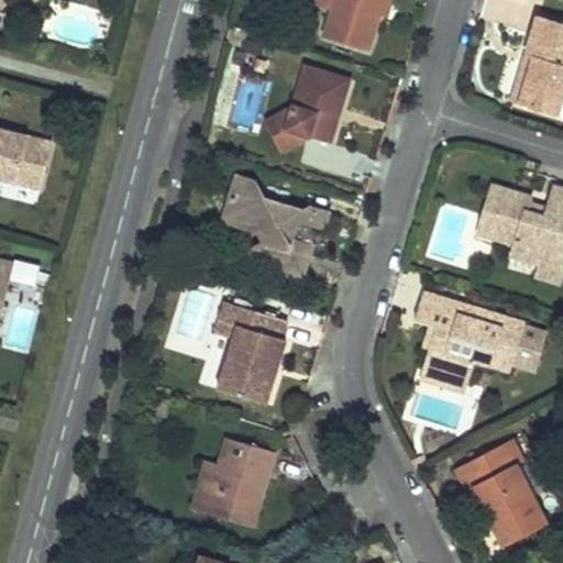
[(333,0),(323,36),(368,50),(378,15),(383,0),(333,0)]
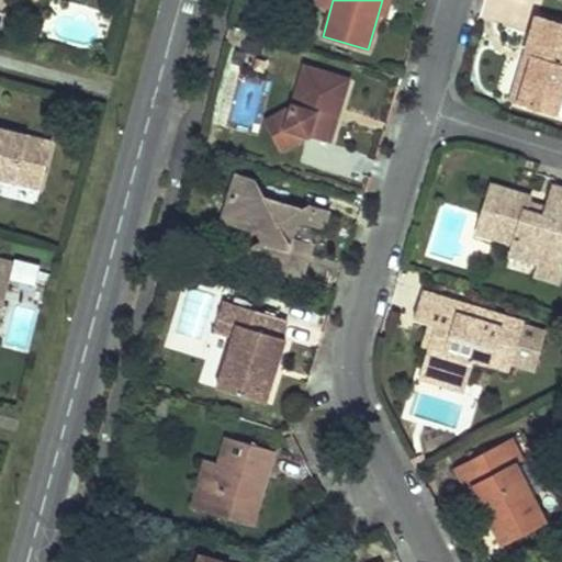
[(382,0),(378,15),(384,18),(390,0),(382,0)]
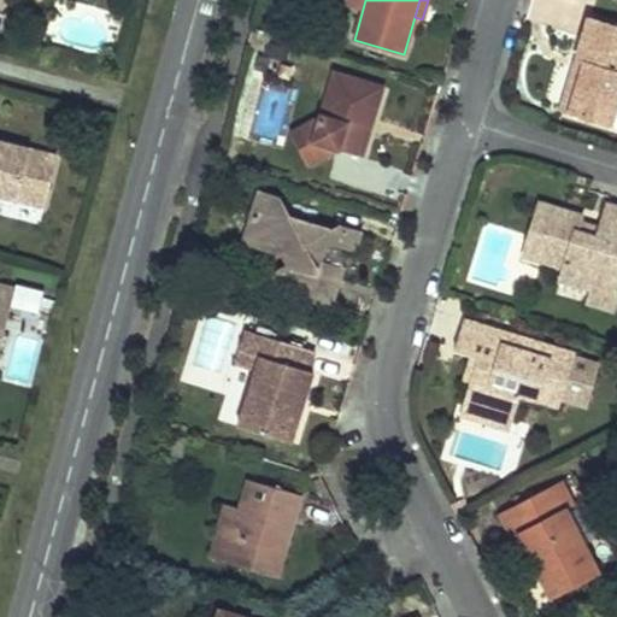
[(569,112),(611,124),(616,103),(616,23),(591,16),(575,59),(585,62),(569,112)]
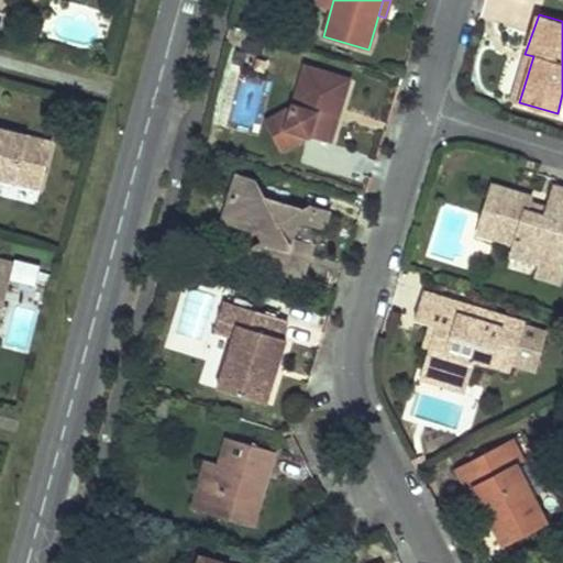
[(525,54),(511,99),(519,102),(533,56),(525,54)]
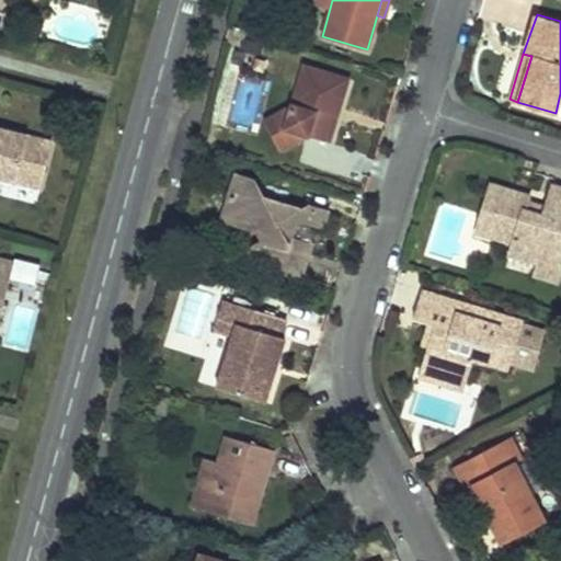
[(305,135),(329,141),(348,78),(305,65),(292,107),(284,128),(305,135)]
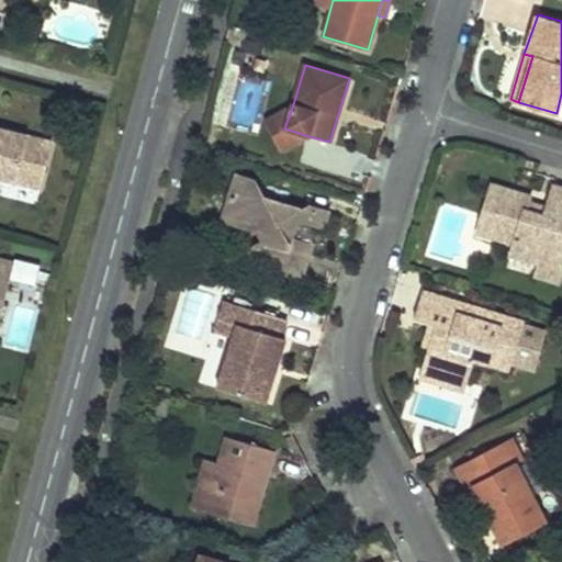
[(292,108),(263,120),(277,149),(305,135),(284,128),(292,108)]
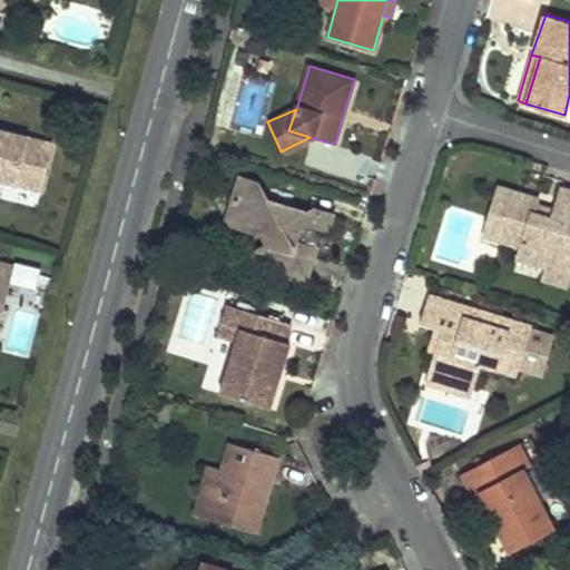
[(0,129),(0,180),(42,192),(56,145),(0,129)]
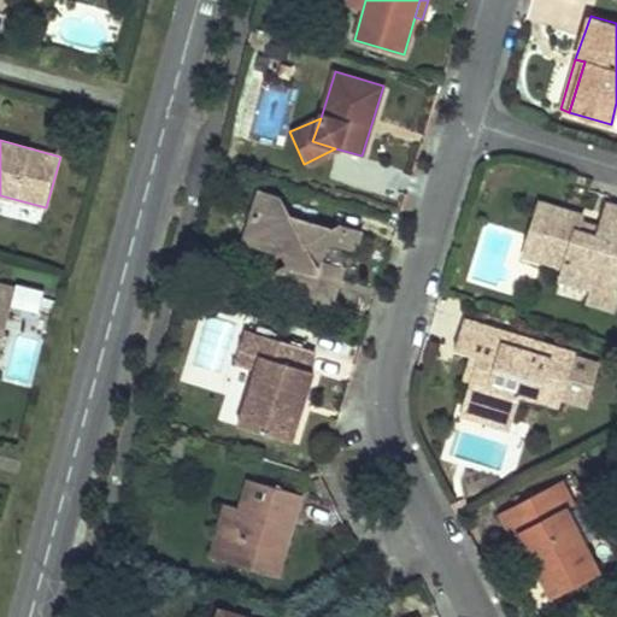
[(277,197),(259,192),(245,239),(280,250),(287,262),(276,269),(271,286),(331,304),(348,246),(354,247),(359,231),(336,224),(330,228),(307,221),(306,227),(292,222),(277,197)]
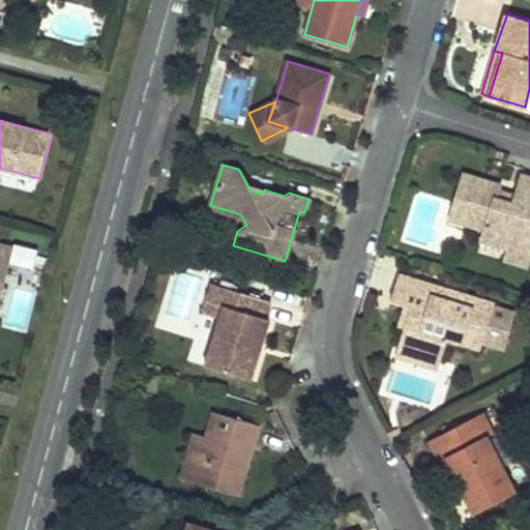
[(500,184),(464,173),(449,221),(483,231),(480,240),(509,248),(529,255),(529,177),(523,176),(517,196),(513,206),(495,200),(498,190),(500,184)]
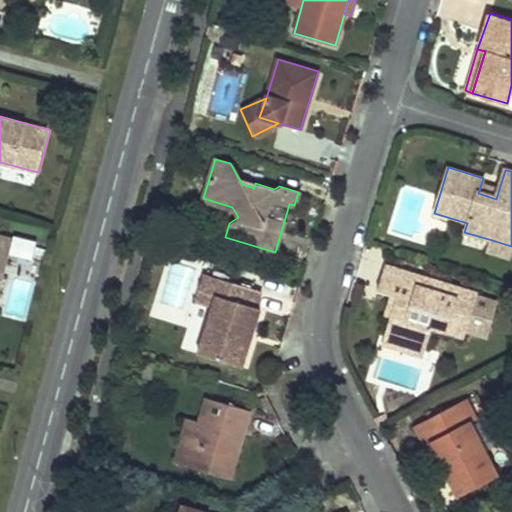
[(481,184),(478,193),(496,199),(499,189),(481,184)]
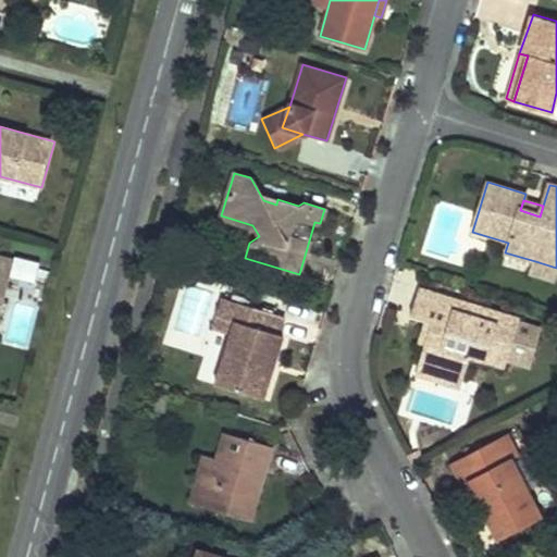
[(0,276),(9,280),(15,258),(0,254),(0,276)]
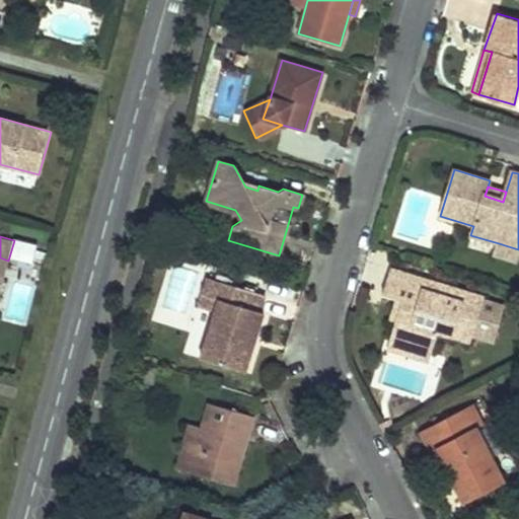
[(11,258),(33,264),(38,244),(15,240),(11,258)]
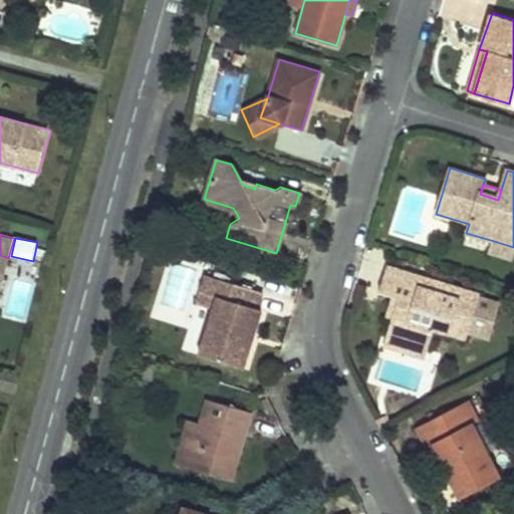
[(513,247),(494,241),(490,252),(511,259),(513,251),(513,247)]
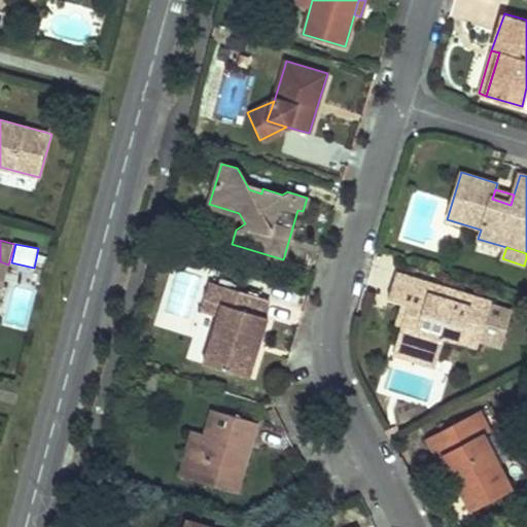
[(0,297),(8,265),(0,261),(0,297)]
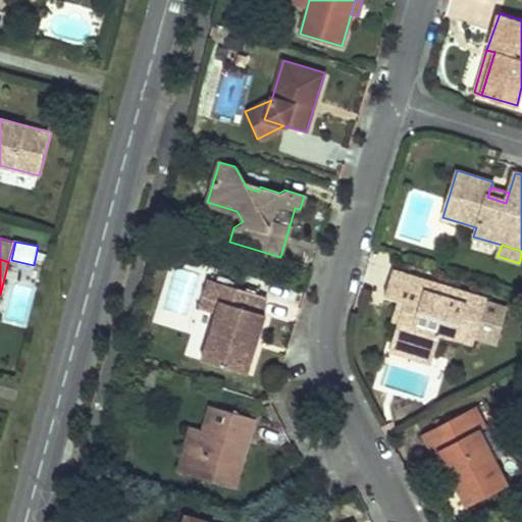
[(440,334),(474,345),(477,334),(487,300),(487,297),(459,289),(457,298),(430,291),(433,281),(395,269),(386,298),(398,301),(392,320),(400,322),(395,341),(435,353),(440,334)]
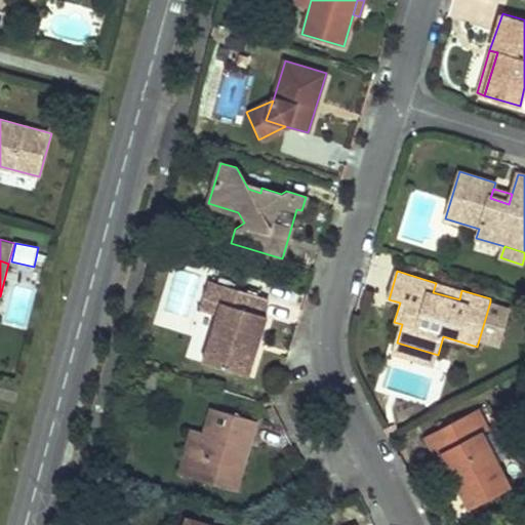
[(216,315),(203,361),(248,375),(266,317),(261,315),(267,297),(208,280),(203,297),(220,304),(216,315)]
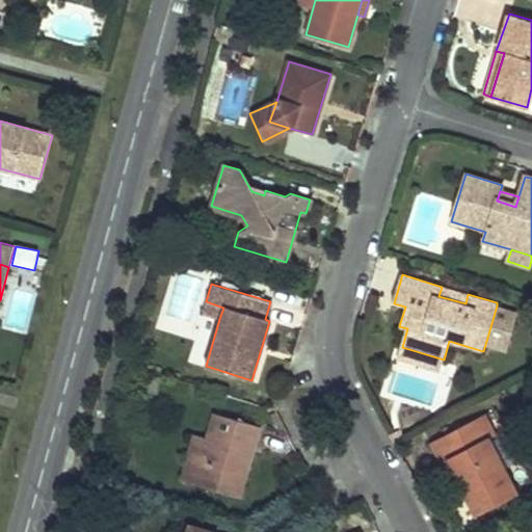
[(442,287),(439,296),(466,303),(468,294),(442,287)]
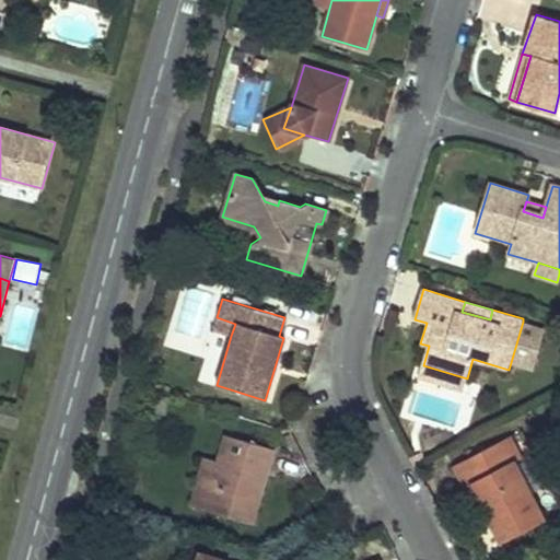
[(217,317),(213,330),(231,336),(235,324),(217,317)]
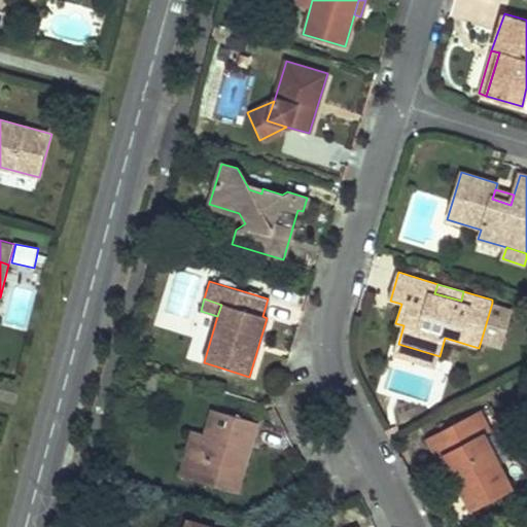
[(517,310),(492,303),(482,338),(506,345),(517,310)]
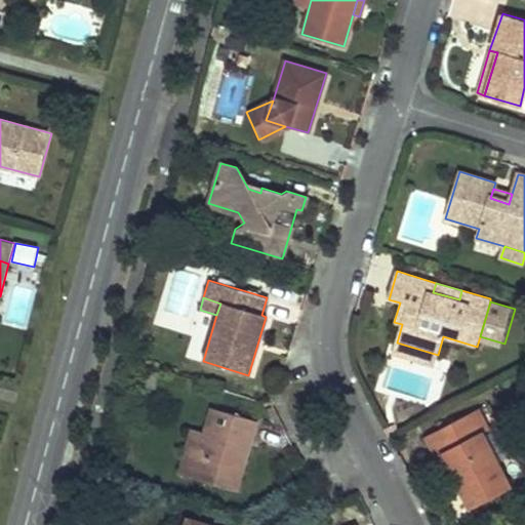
[(397,342),(394,353),(435,365),(438,355),(397,342)]
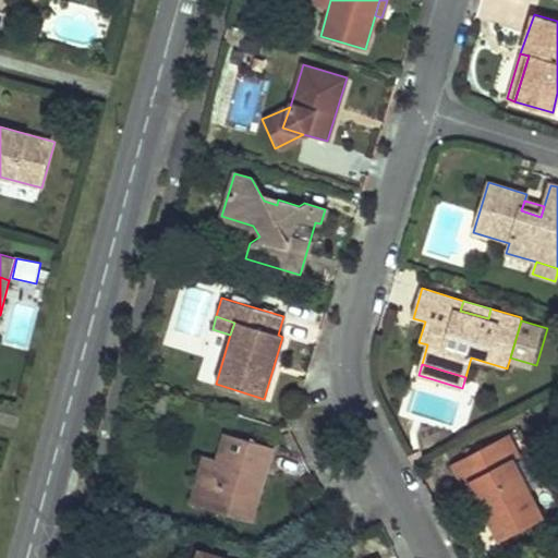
[(174,395),(164,391),(159,405),(170,409),(174,395)]
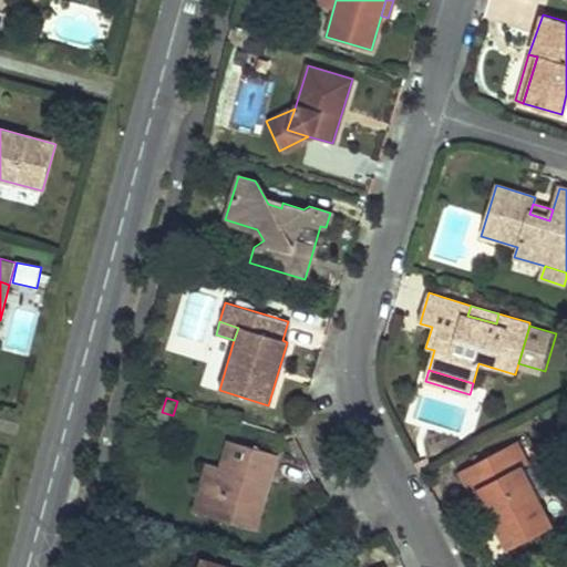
[(219,467),(205,514),(253,529),(278,455),(229,439),(219,467)]
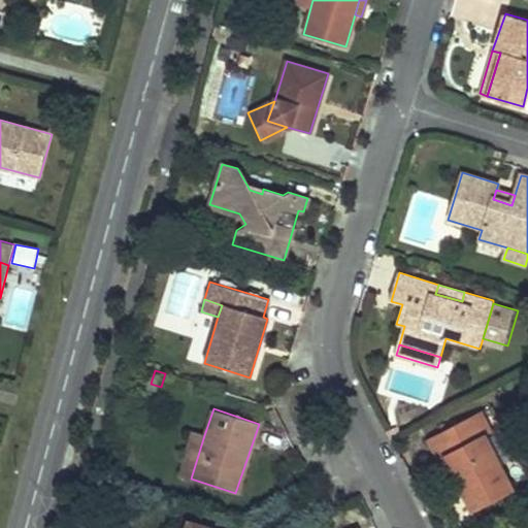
[(493,432),(483,411),(428,438),(438,459),(446,455),(473,509),(516,488),(489,434),(493,432)]
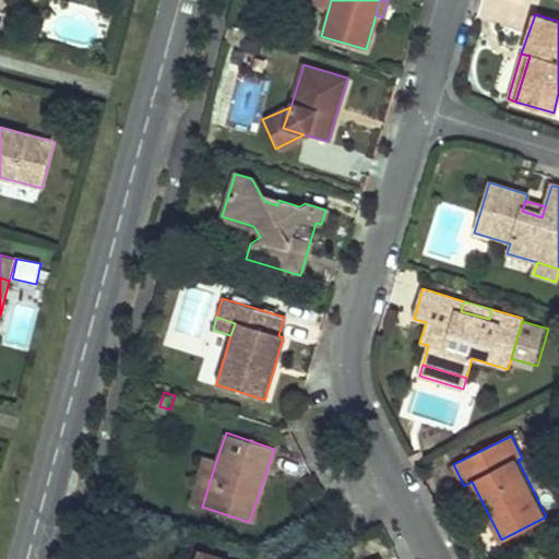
[(204,456),(189,502),(202,507),(216,461),(204,456)]
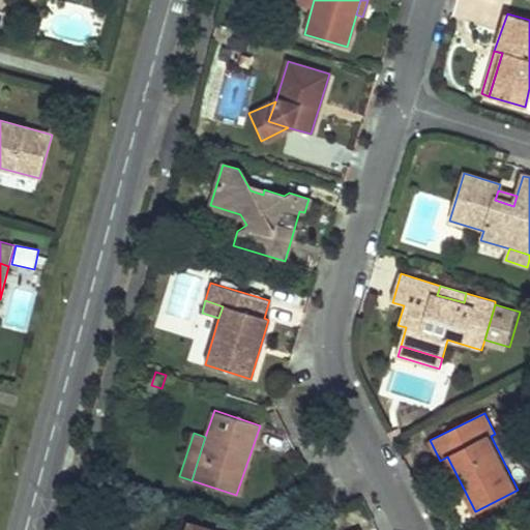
All buildings are outlined.
